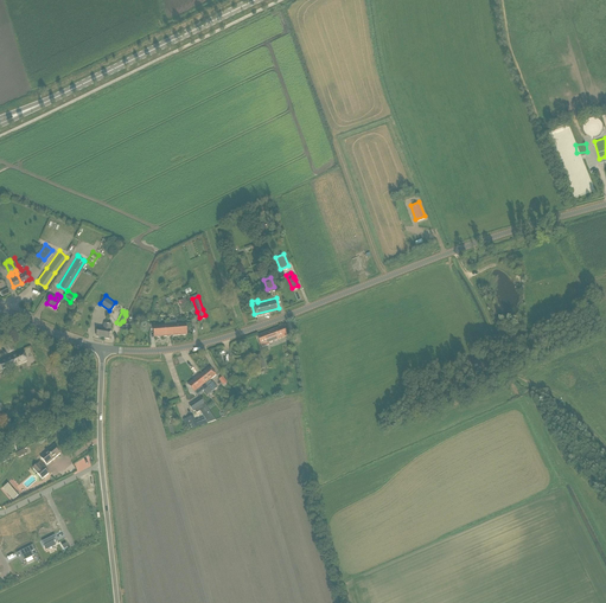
[(164,319),(165,322),(153,324),(153,334),(170,333),(168,318),(164,319)]
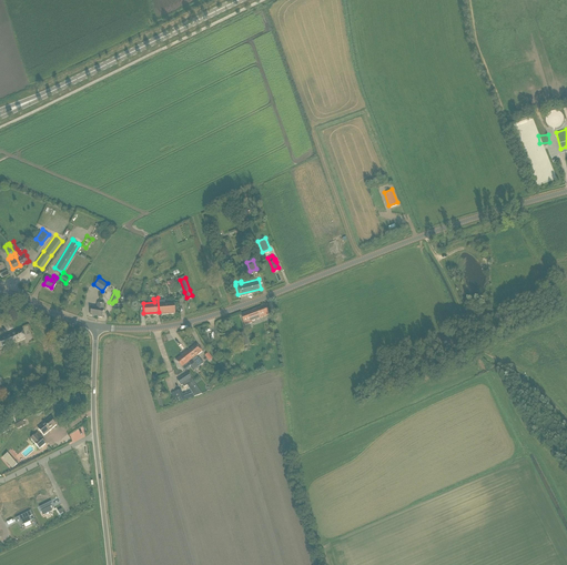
[(164,298),(158,298),(159,312),(174,311),(173,301),(164,302),(164,298)]
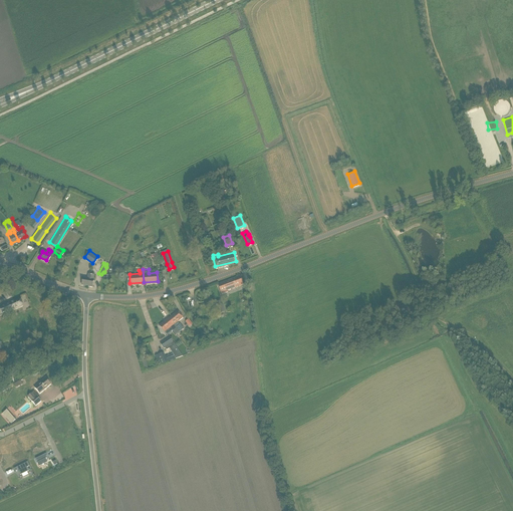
[(91,284),(92,280),(93,273),(87,272),(86,276),(82,275),(80,282),(91,284)]
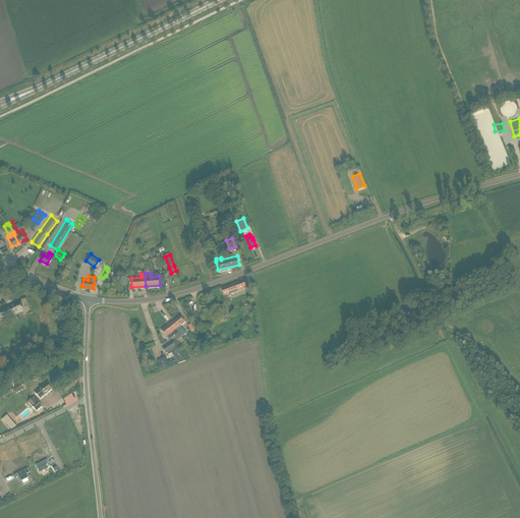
[(230,292),(245,286),(242,278),(220,286),(223,295),(230,293),(230,292)]
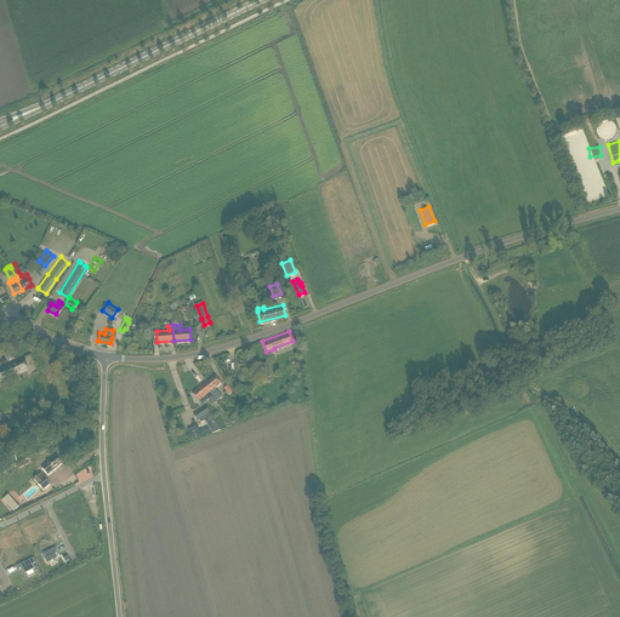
[(0,380),(24,367),(27,366),(22,356),(17,359),(0,366),(0,380)]
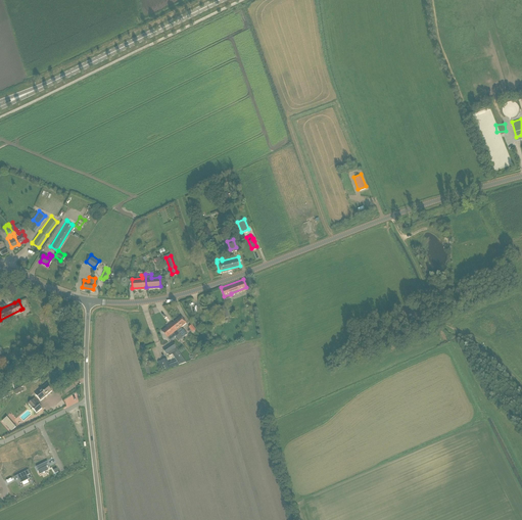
[(219,305),(223,317),(228,315),(225,303),(219,305)]
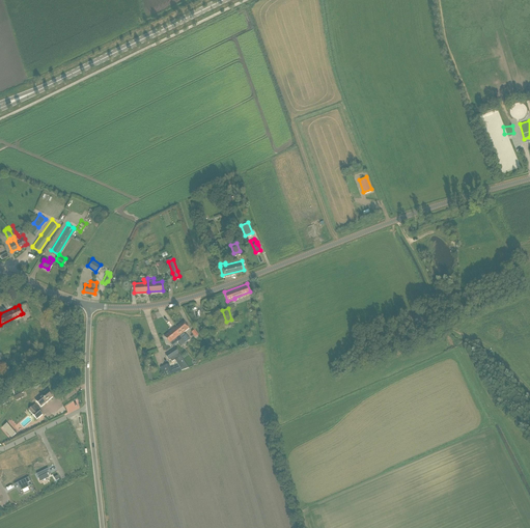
[(182,336),(180,336),(184,340),(185,340),(189,337),(186,333),(185,333),(183,330),(188,326),(183,318),(173,326),(179,333),(182,336)]
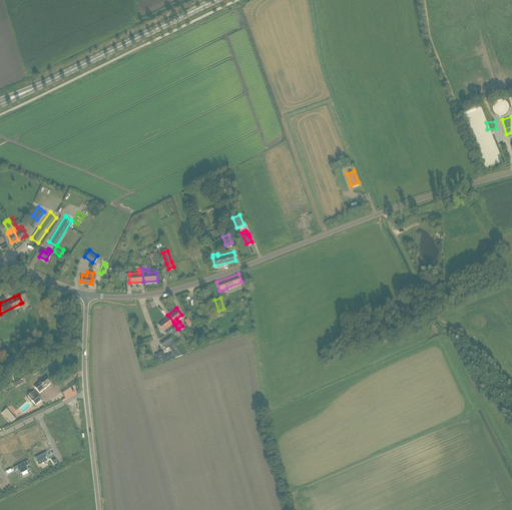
[(167,315),(158,323),(161,327),(163,330),(165,332),(171,327),(174,332),(177,329),(174,325),(175,325),(173,322),(167,315)]
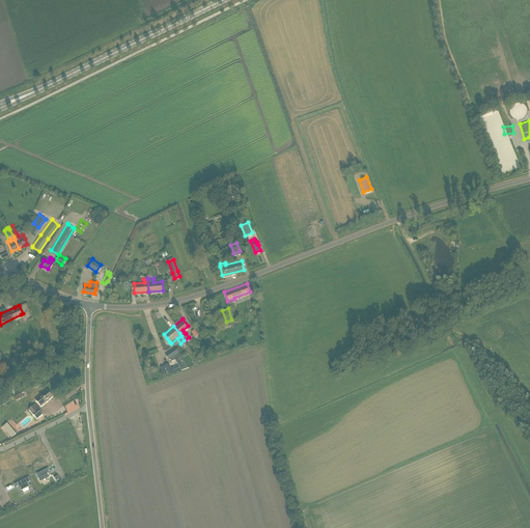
[(174,345),(165,353),(168,358),(169,357),(171,359),(176,356),(182,364),(178,365),(177,363),(170,366),(172,371),(177,369),(188,365),(177,350),(175,346),(174,345)]
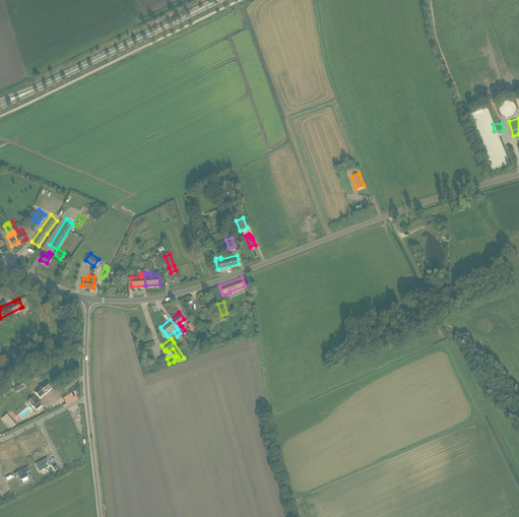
[(158,364),(159,367),(169,364),(165,353),(158,357),(160,360),(158,360),(159,363),(158,364)]
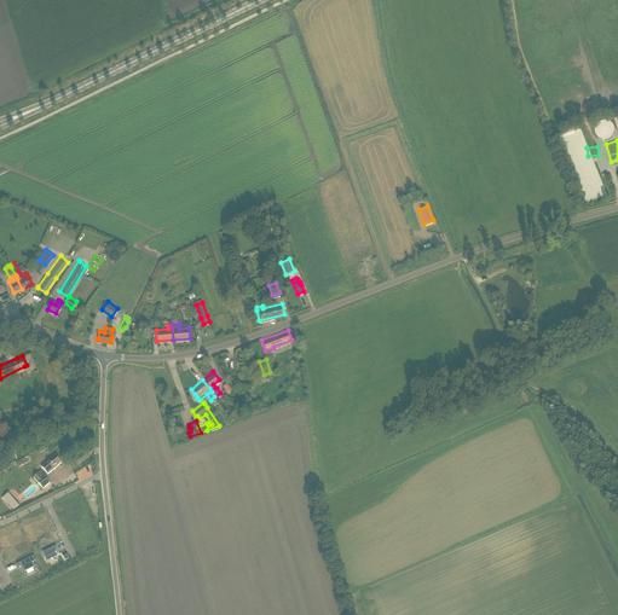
[(42,459),(40,462),(47,470),(53,465),(55,468),(62,462),(59,459),(63,456),(57,450),(58,450),(57,448),(53,452),(47,457),(45,454),(41,457),(42,459)]
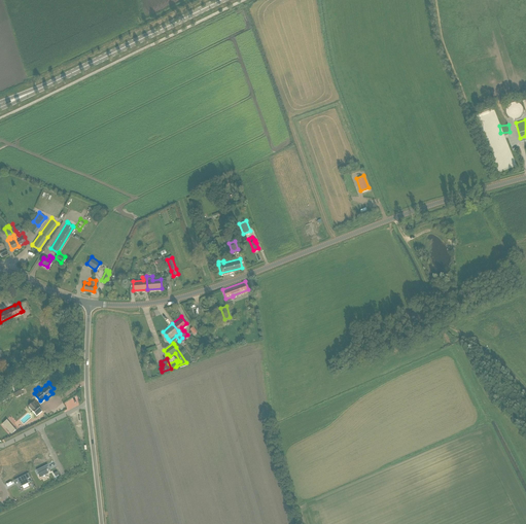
[(14,395),(23,391),(21,387),(12,391),(14,395)]
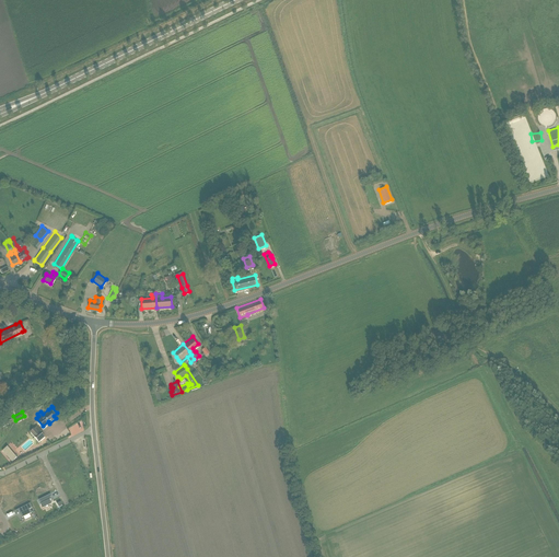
[(34,426),(30,430),(33,434),(37,440),(44,434),(39,429),(39,428),(36,424),(34,426)]
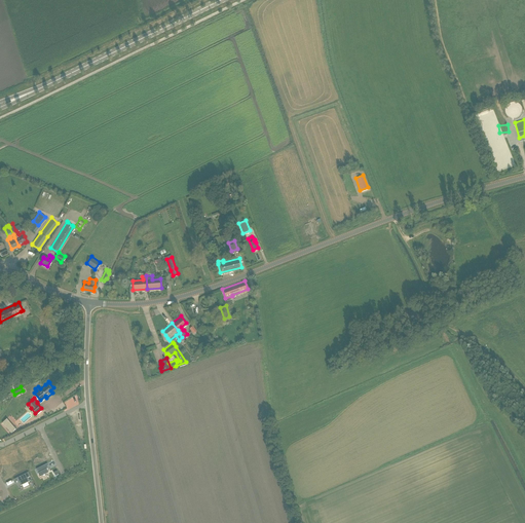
[(6,417),(1,421),(10,432),(14,427),(6,417)]
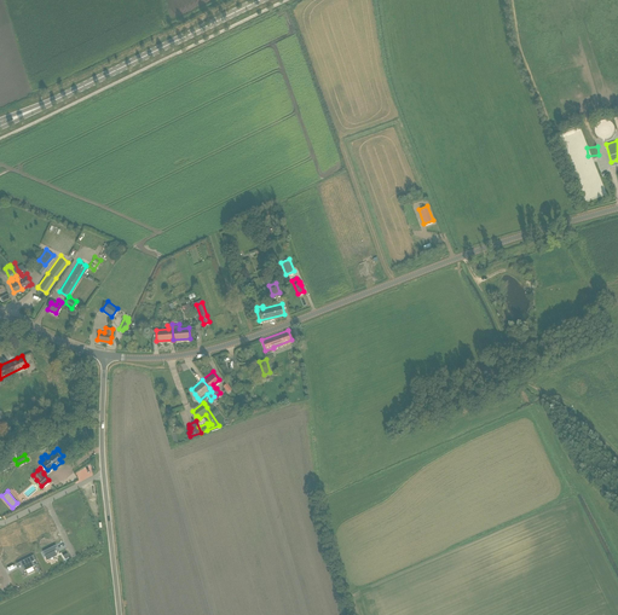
[(41,508),(27,515),(29,520),(39,515),(41,518),(46,516),(41,508)]
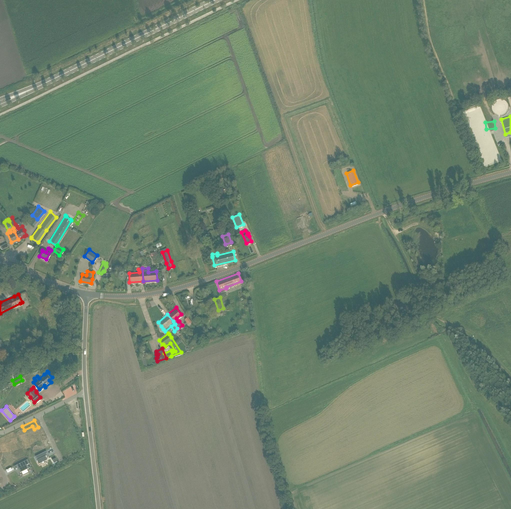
[(70,437),(60,442),(65,452),(69,450),(67,446),(69,445),(69,446),(70,445),(73,443),(70,437)]
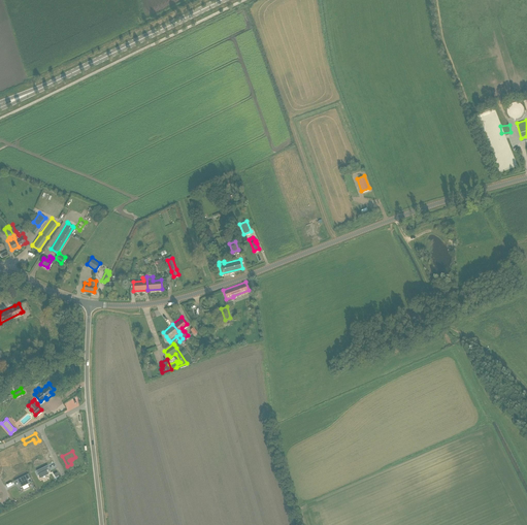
[(46,463),(35,469),(37,472),(37,473),(39,477),(47,472),(45,469),(48,467),(46,463)]
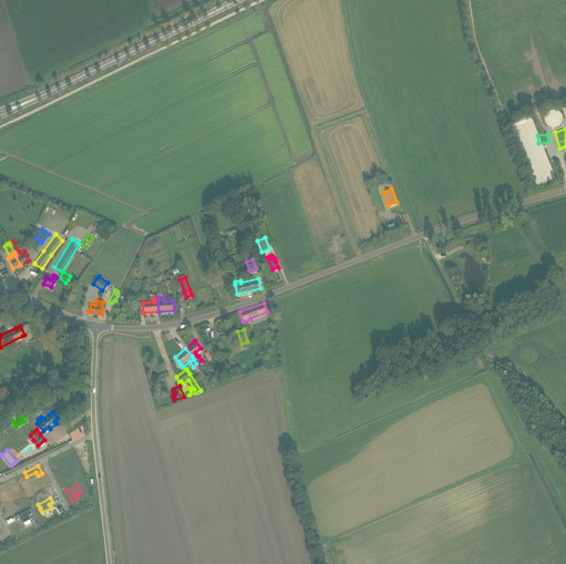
[(29,508),(14,515),(16,518),(19,516),(20,518),(19,518),(21,522),(22,521),(29,518),(30,518),(28,513),(31,512),(29,508)]
